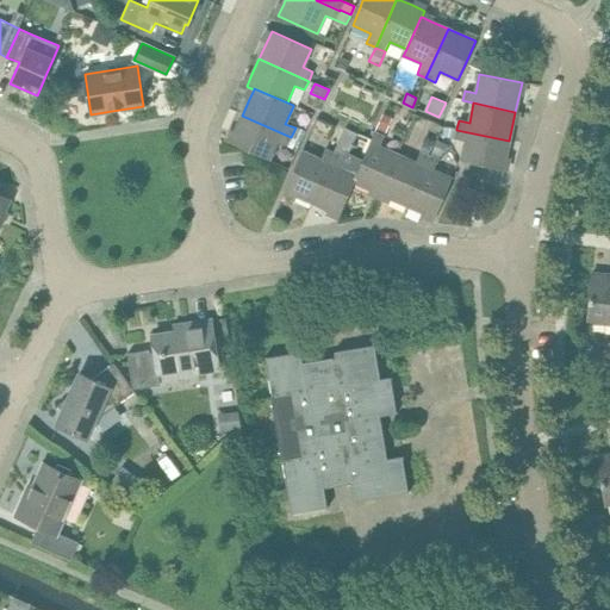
[(385,132),(391,119),(383,114),(377,129),(385,132)]
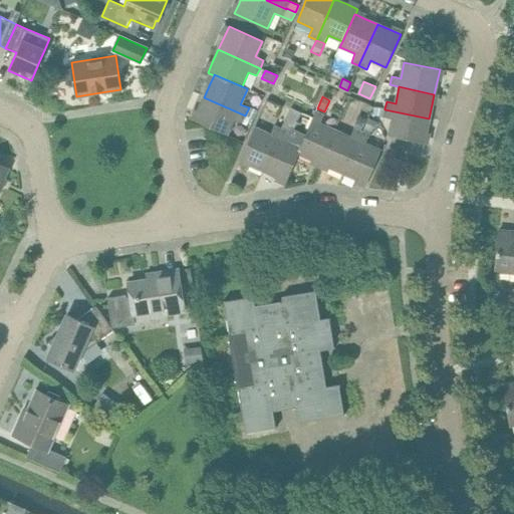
[(198,109),(194,120),(203,124),(227,135),(233,119),(242,123),(245,115),(204,97),(198,109)]
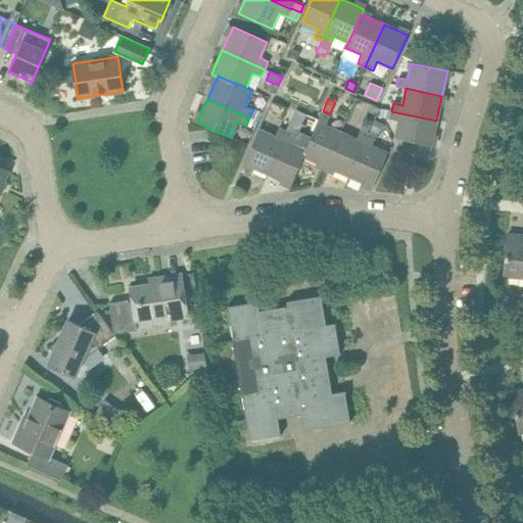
[(255,107),(250,117),(258,121),(263,110),(255,107)]
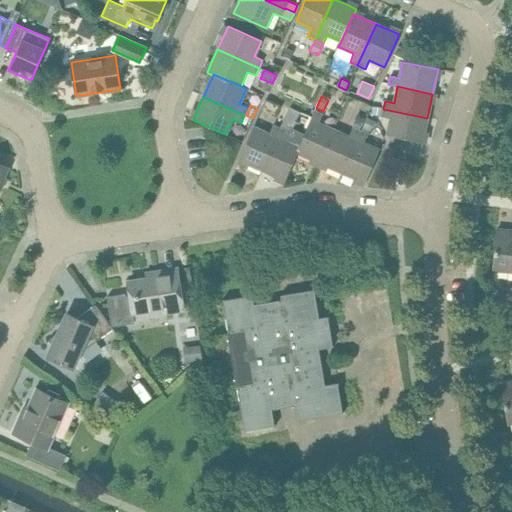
[(285,118),(289,108),(281,105),(277,114),(285,118)]
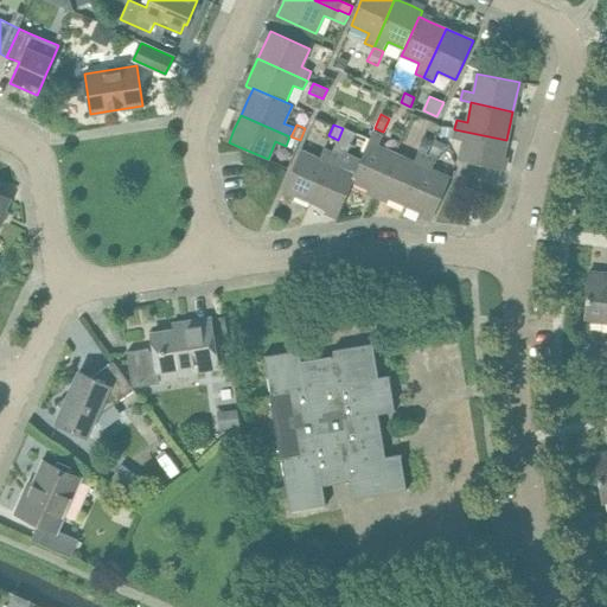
[(500,170),(506,140),(454,129),(452,139),(464,141),(459,160),(500,170)]
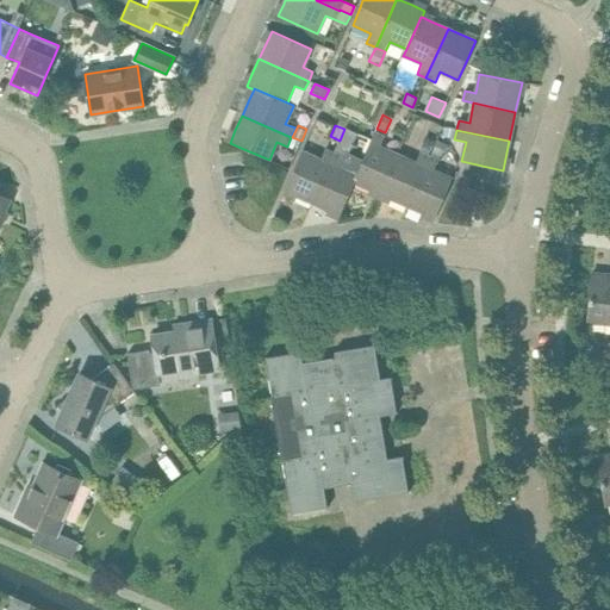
[(381,194),(398,155),(380,147),(385,137),(375,132),(355,175),(358,176),(354,182),(381,194)]
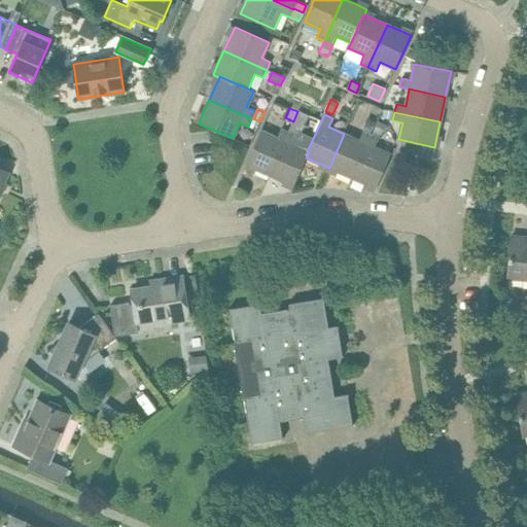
[(371,135),(378,118),(369,114),(363,127),(365,128),(363,132),(362,132),(359,140),(344,134),(329,168),(352,178),(372,136),(371,135)]
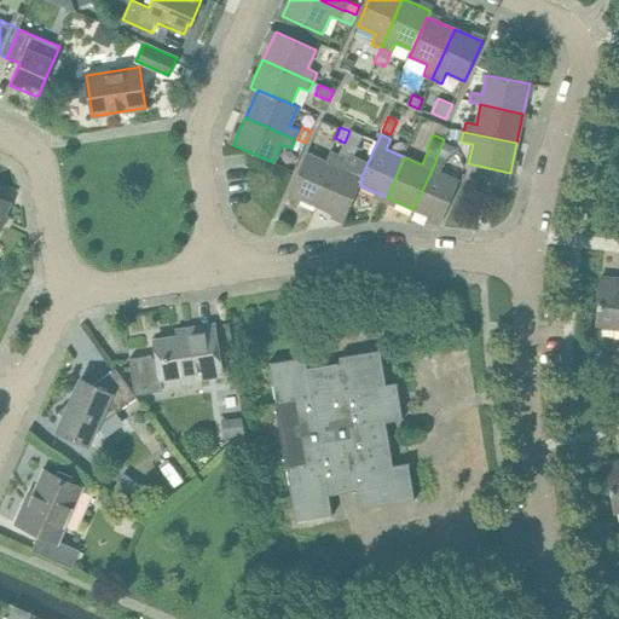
[(444,142),(439,152),(449,156),(452,146),(444,142)]
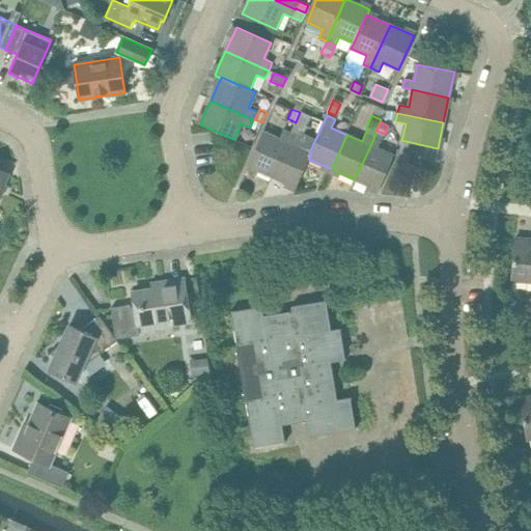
[(272,176),(290,134),(283,130),(279,139),(263,132),(248,166),(272,176)]
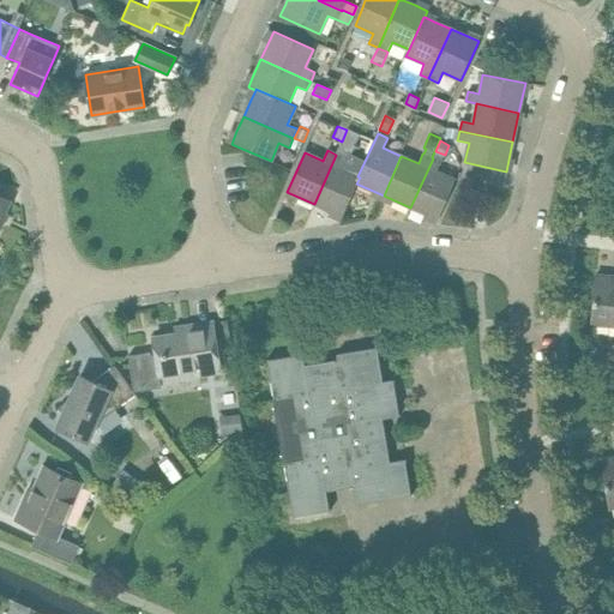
[(342,216),(356,184),(360,178),(357,176),(341,169),(345,158),(336,155),(314,204),(342,216)]
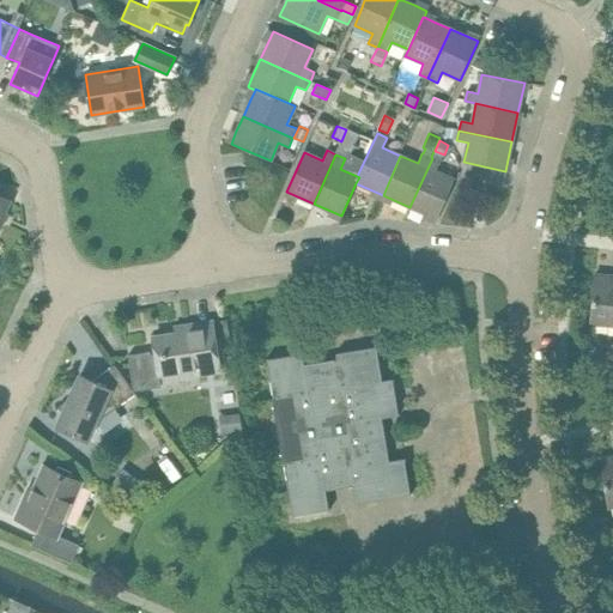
[(432,158),(410,207),(425,213),(437,219),(454,180),(436,171),(441,162),(432,158)]
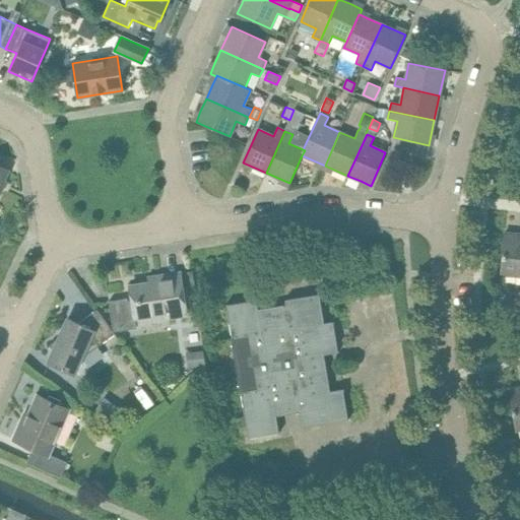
[(0,190),(9,171),(0,166),(0,190)]
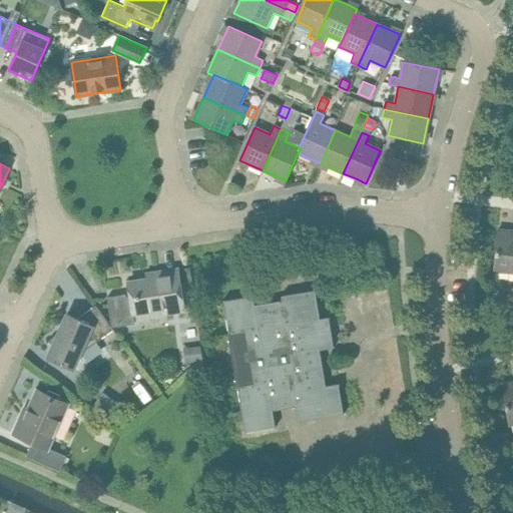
[(498,229),(494,272),(512,273),(512,229),(499,229),(498,229)]
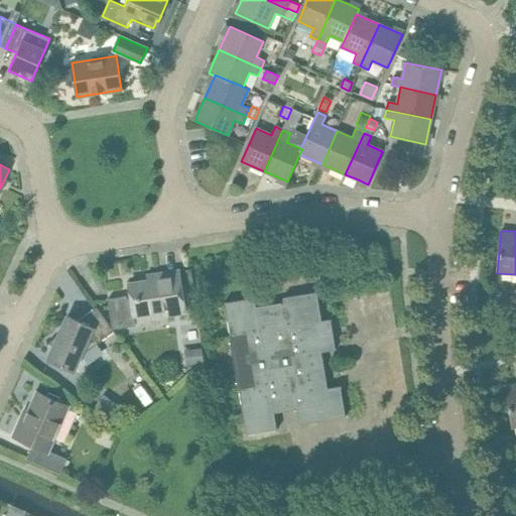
[(185,312),(182,290),(179,271),(157,274),(158,279),(128,283),(130,298),(126,298),(126,296),(108,298),(113,331),(135,327),(133,315),(163,310),(164,315),(185,312)]
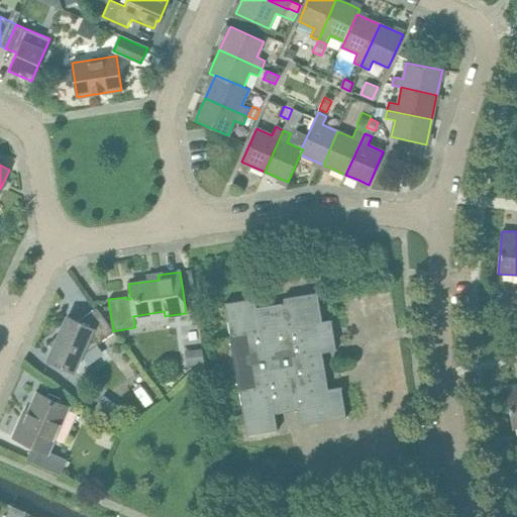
[(322,321),(317,294),(318,293),(318,292),(284,298),(284,303),(256,307),(254,297),(225,302),(239,389),(247,436),(248,436),(247,435),(276,430),(277,431),(278,431),(275,413),(289,410),(288,407),(296,406),(299,425),(346,417),(346,416),(345,416),(341,388),(342,388),(342,387),(326,389),(320,352),(337,349),(336,348),(336,349),(331,321),(332,320),(332,319),(322,321)]
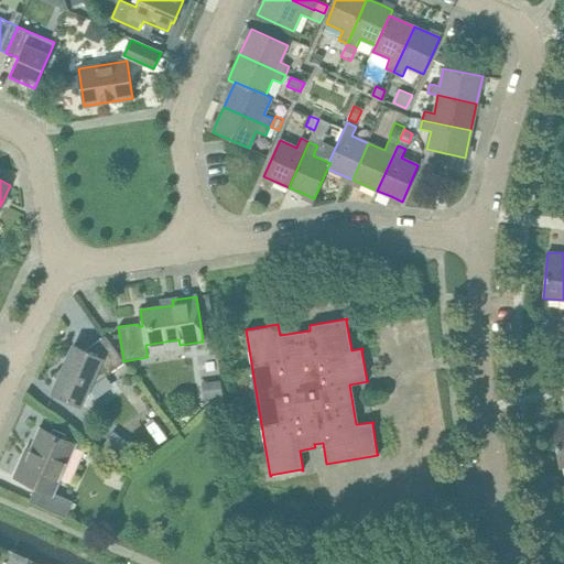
[(125,362),(105,336),(85,350),(74,345),(64,366),(53,375),(58,380),(52,393),(80,405),(88,389),(125,362)]
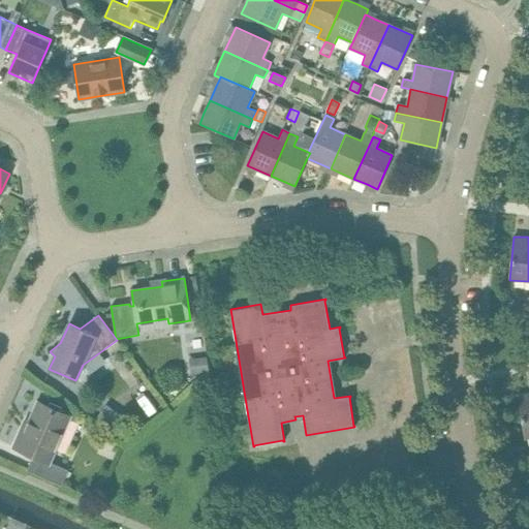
[(196,374),(209,372),(207,358),(194,359),(196,374)]
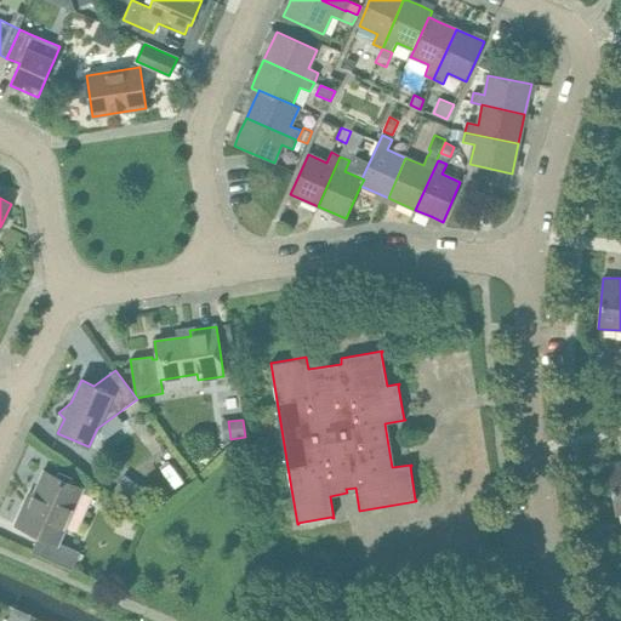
[(620,461),(609,463),(608,465),(617,516),(620,513),(620,461)]
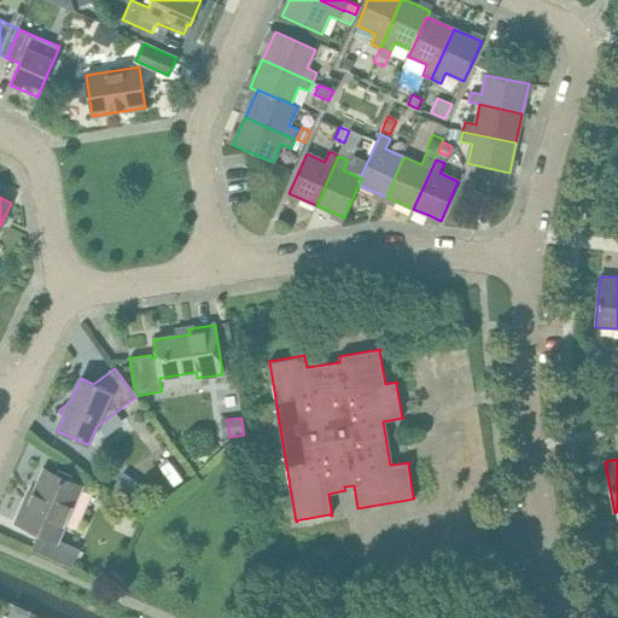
[(57,540),(81,487),(66,481),(45,471),(29,506),(24,505),(17,523),(39,532),(31,549),(71,567),(80,549),(57,540)]
